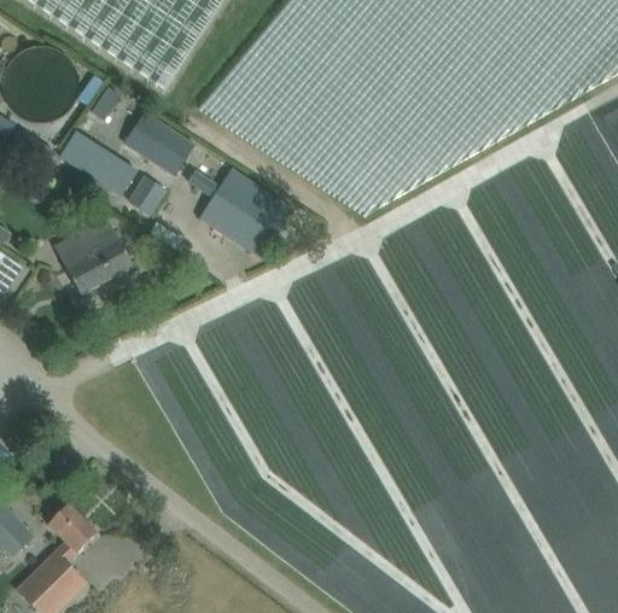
[(25,0),(163,89),(221,0),(25,0)]
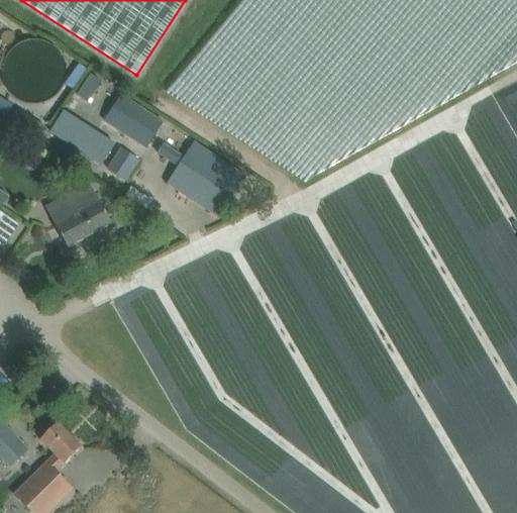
[(0,67),(0,68),(12,47),(0,39),(0,67)]
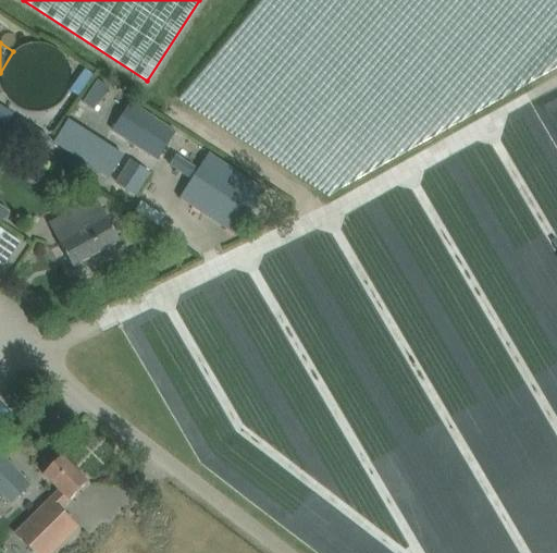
[(94,107),(108,85),(97,77),(83,99),(94,107)]
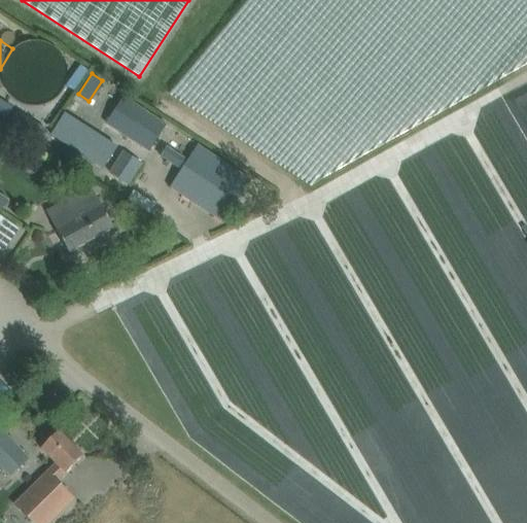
[(106,120),(148,148),(166,123),(124,95),(106,120)]
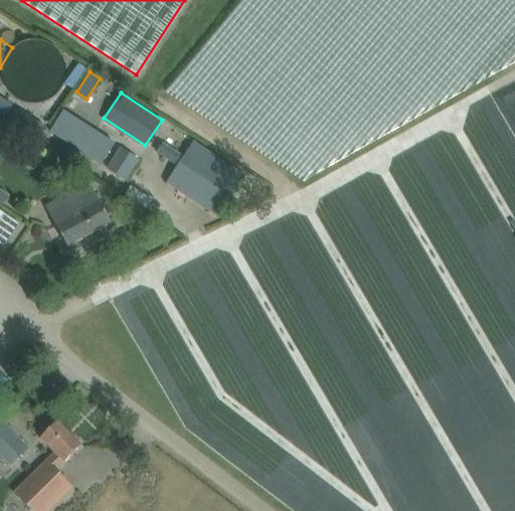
[(0,107),(11,115),(17,105),(0,94),(0,107)]
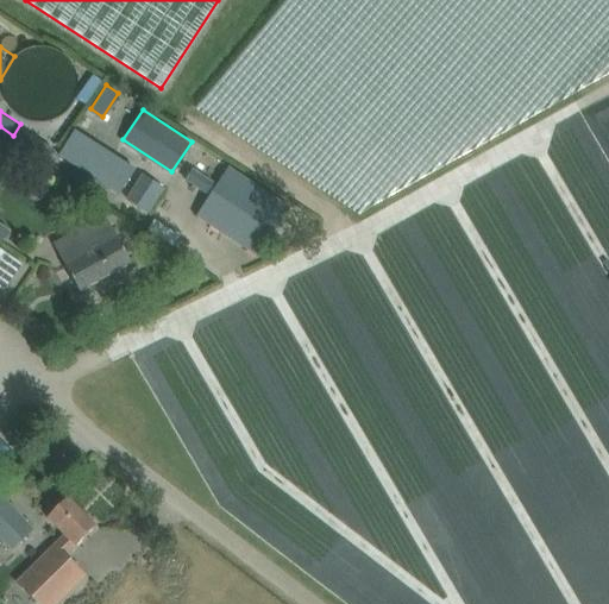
[(23,127),(16,139),(44,158),(51,146),(23,127)]
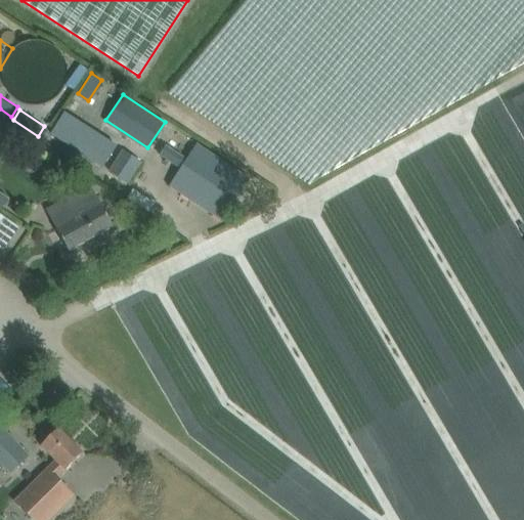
[(116,143),(63,111),(50,131),(102,165),(116,143)]
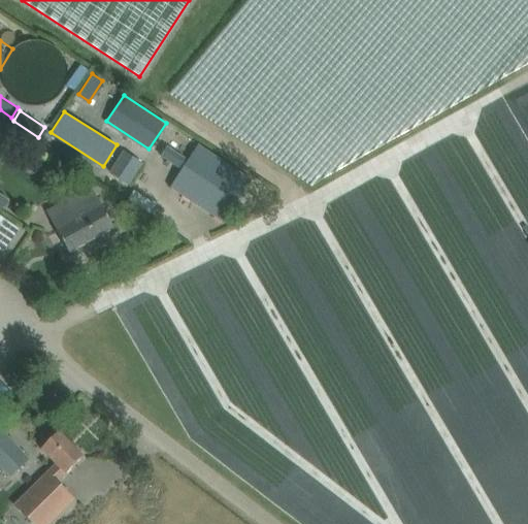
[(0,138),(9,129),(0,120),(0,138)]
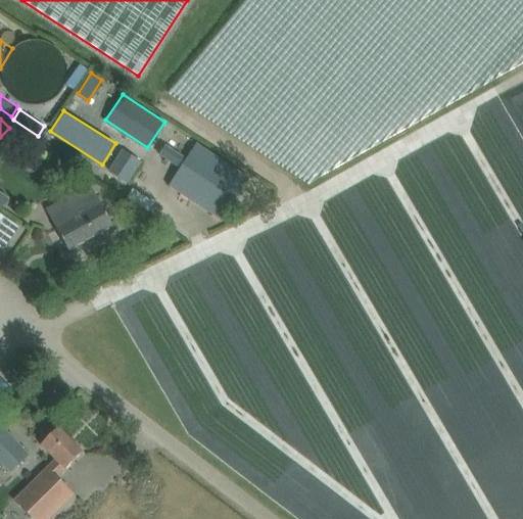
[(221,220),(248,180),(196,143),(185,158),(163,146),(159,152),(179,167),(168,185),(221,220)]
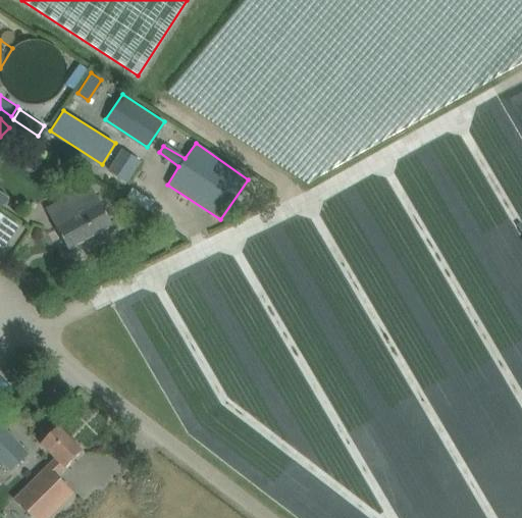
[(122,148),(109,168),(125,179),(139,159),(122,148)]
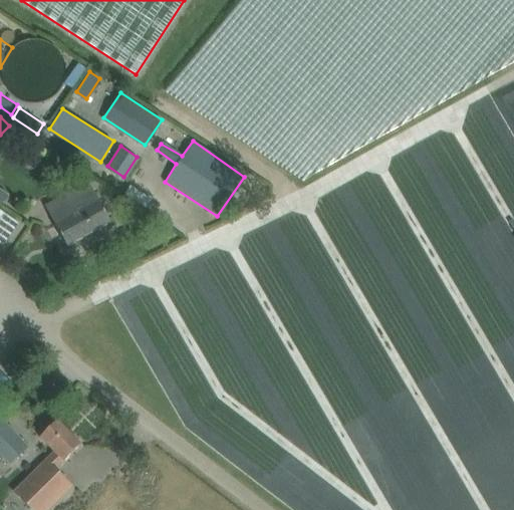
[(109,219),(100,202),(92,188),(49,212),(66,244),(109,219)]
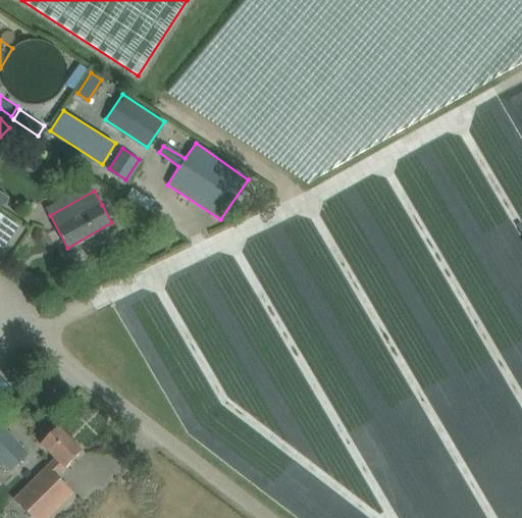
[(150,194),(143,204),(164,218),(171,207),(150,194)]
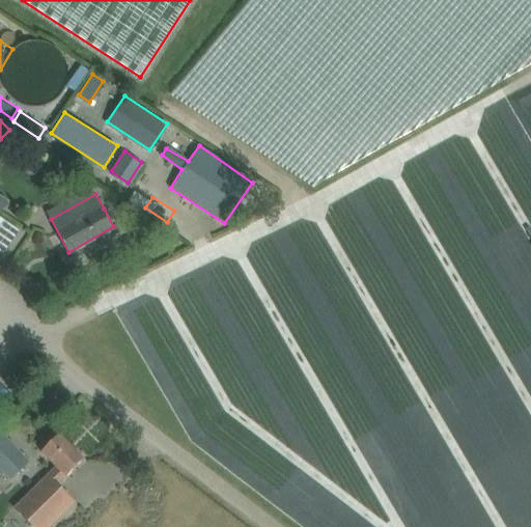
[(0,466),(10,477),(29,460),(0,430),(0,466)]
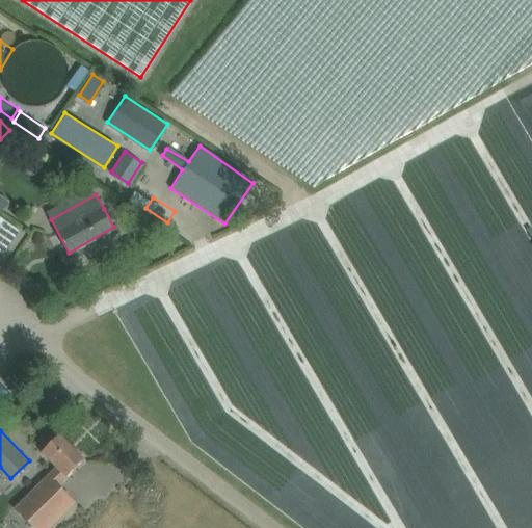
[(47,527),(74,502),(56,484),(69,472),(83,457),(58,432),(44,447),(43,448),(58,464),(43,479),(29,492),(14,507),(33,527),(47,527)]
